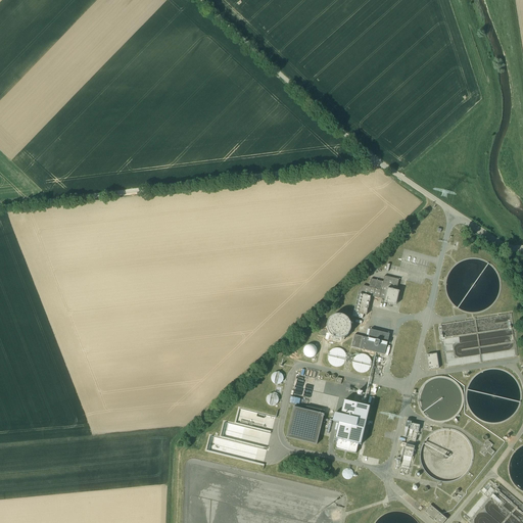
[(397,305),(400,291),(396,290),(399,279),(391,278),(384,276),(384,278),(383,282),(371,279),(369,287),(364,285),(359,291),(352,317),(363,319),(364,315),(367,315),(371,296),(386,299),(385,302),(397,305)]
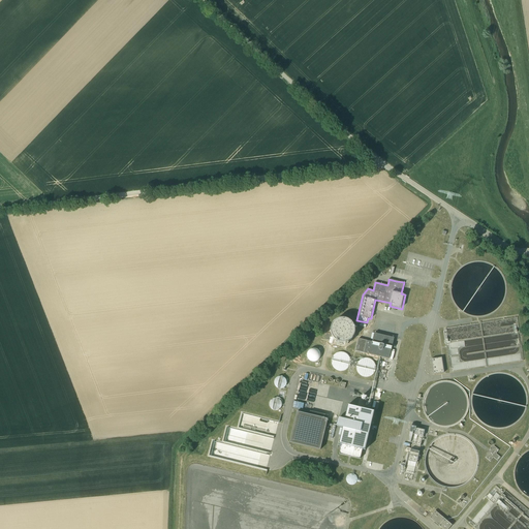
[(355,333),(356,331),(356,329),(356,325),(355,323),(354,321),(352,319),(350,317),(348,316),(345,316),(343,316),(340,317),(338,318),(336,319),(334,321),(333,323),(332,327),(332,329),(333,331),(333,333),(334,335),(336,337),(337,338),(339,339),(341,340),(343,340),(345,340),(347,340),(349,339),(351,338),(353,337),(354,335),(355,333)]
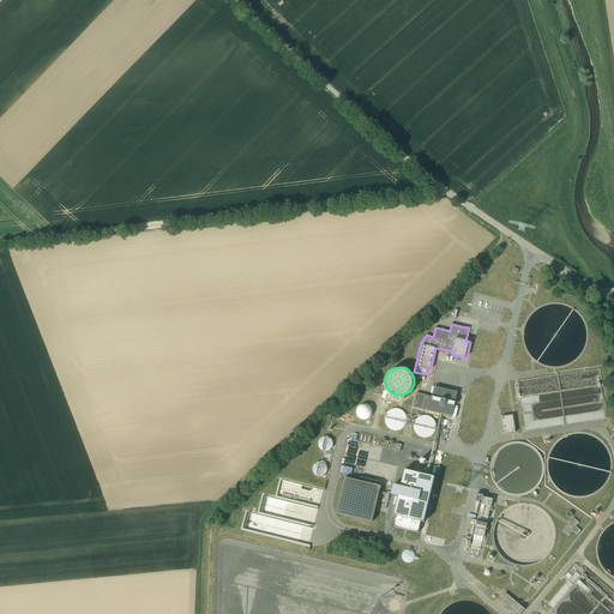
[(432,397),(426,396),(416,393),(413,408),(452,416),(455,405),(456,402),(457,392),(434,386),(432,397)]
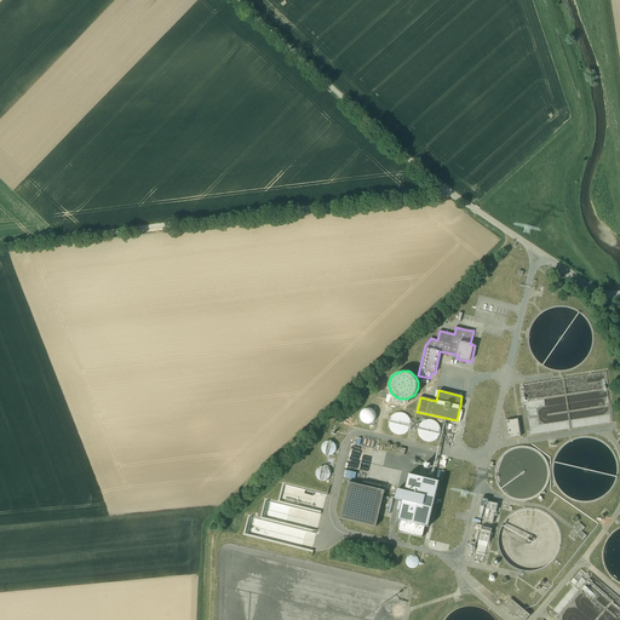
[(369,407),(360,415),(368,425),(378,417),(369,407)]
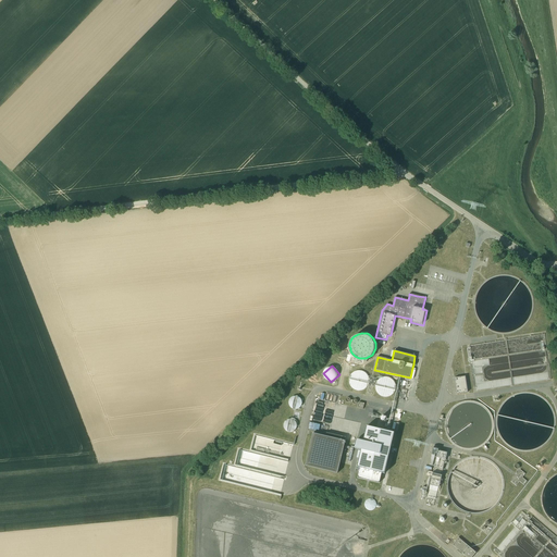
[(351,371),(351,390),(368,390),(368,371),(351,371)]
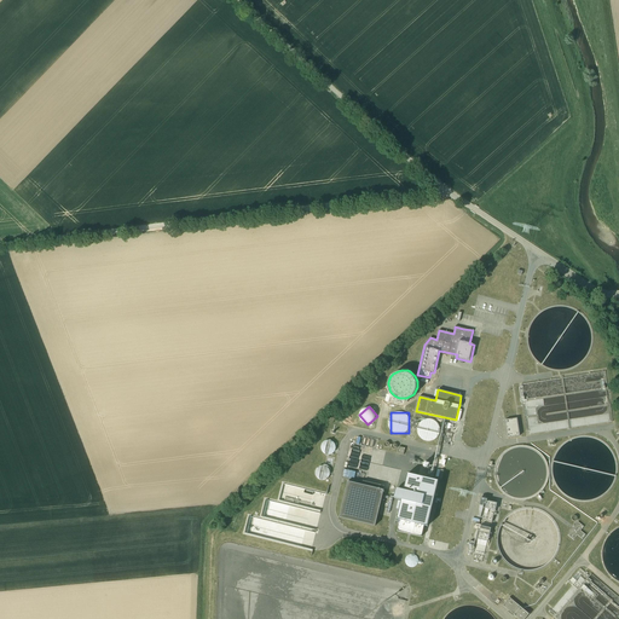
[(420,418),(417,438),(438,440),(440,421),(420,418)]
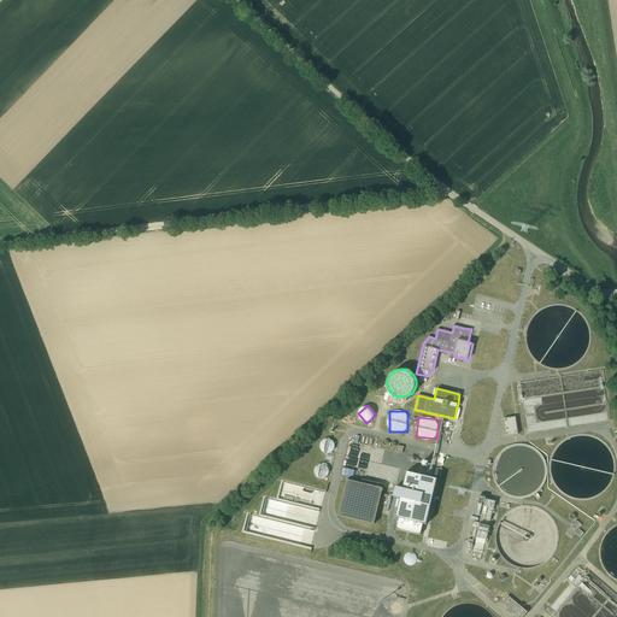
[(518,435),(516,417),(504,418),(506,436),(518,435)]
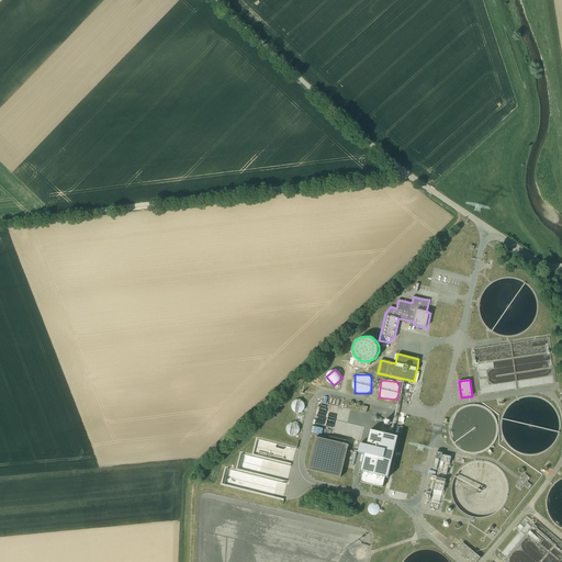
[(293,400),(292,412),(304,413),(305,401),(293,400)]
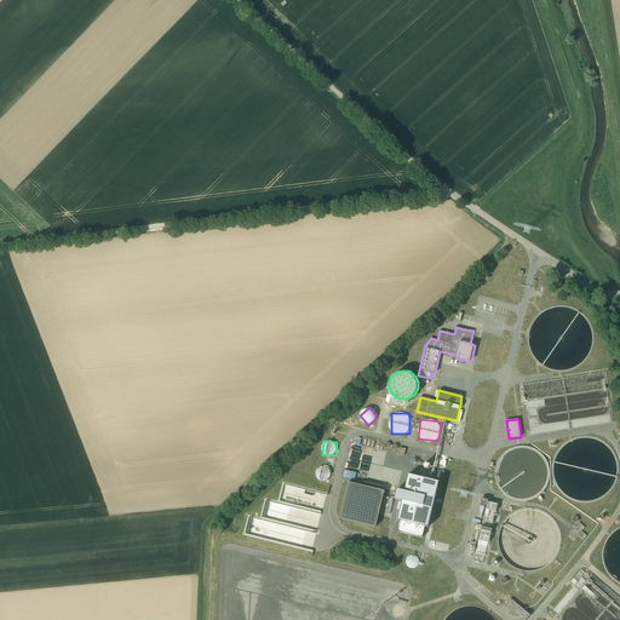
[(329,482),(332,469),(319,466),(316,480),(329,482)]
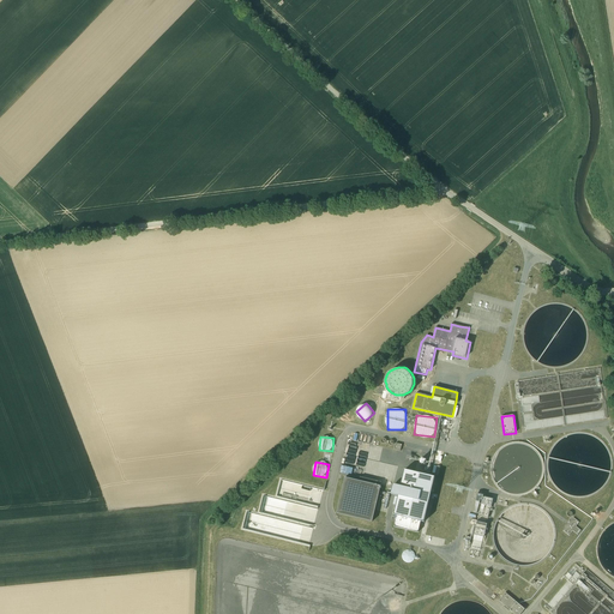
[(434,477),(404,470),(401,487),(393,485),(391,494),(398,497),(393,515),(397,516),(393,527),(419,533),(421,522),(423,523),(434,477)]
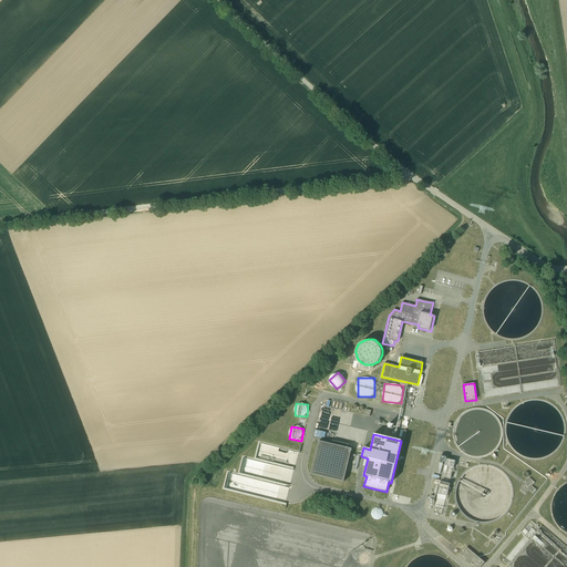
[(338,481),(343,482),(349,459),(351,449),(331,444),(319,441),(311,474),(338,481)]
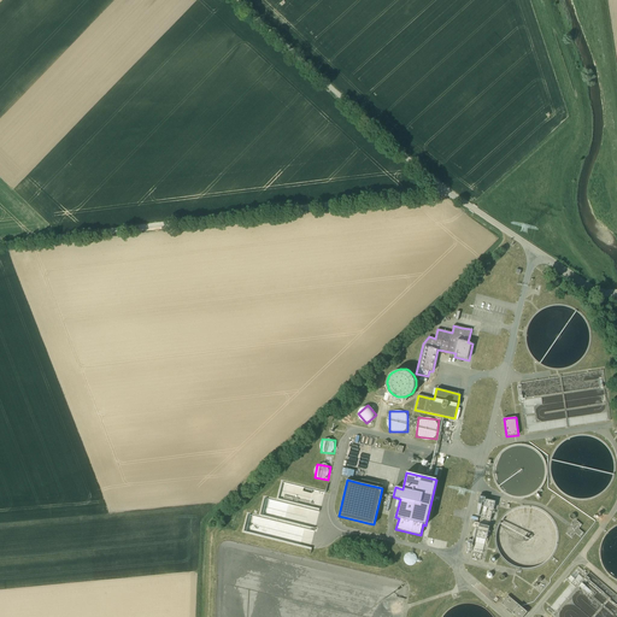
[(494,509),(495,503),(495,501),(485,499),(483,506),(494,509)]
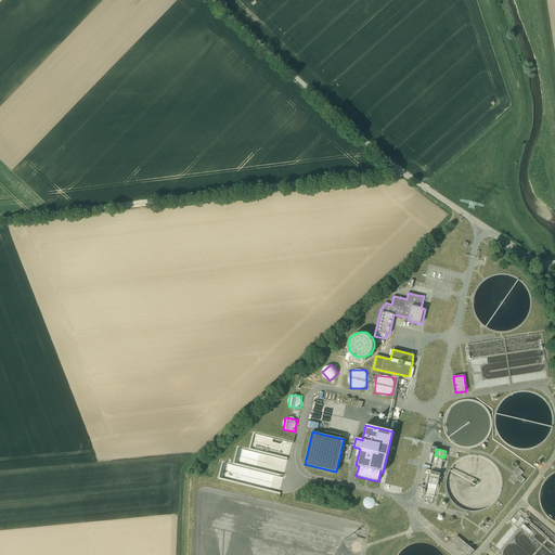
[(517,467),(510,480),(515,483),(517,480),(523,483),(526,478),(521,476),(525,472),(517,467)]
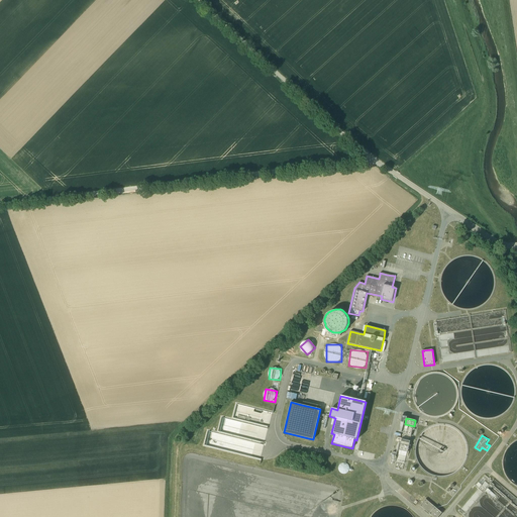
[(410,441),(402,439),(401,439),(399,450),(408,452),(410,441)]
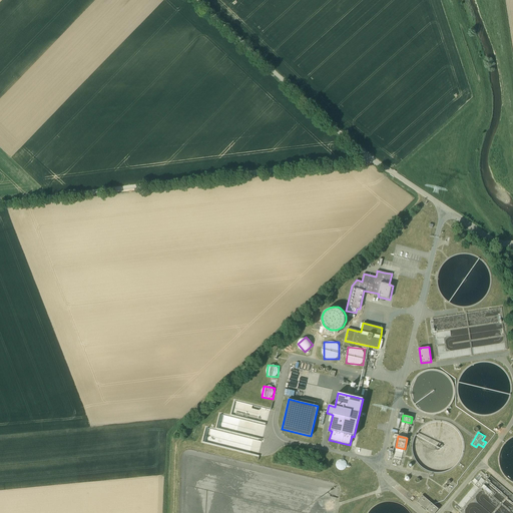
[(337,469),(346,470),(346,460),(337,460),(337,469)]
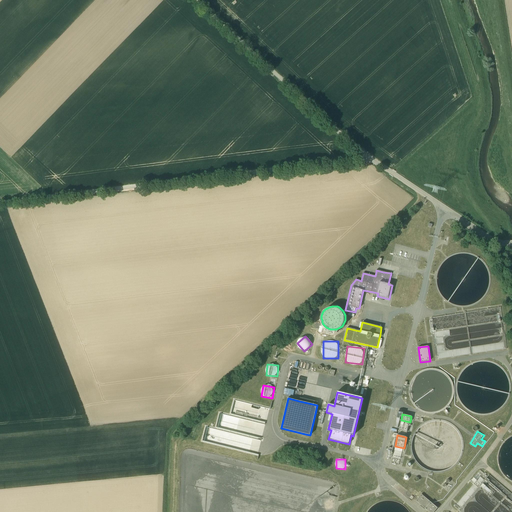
[(471,480),(475,483),(481,474),(478,472),(471,480)]
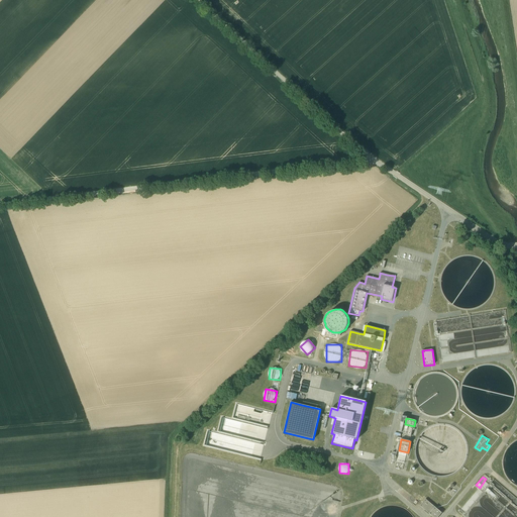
[(425,499),(420,506),(432,516),(438,516),(441,513),(425,499)]
